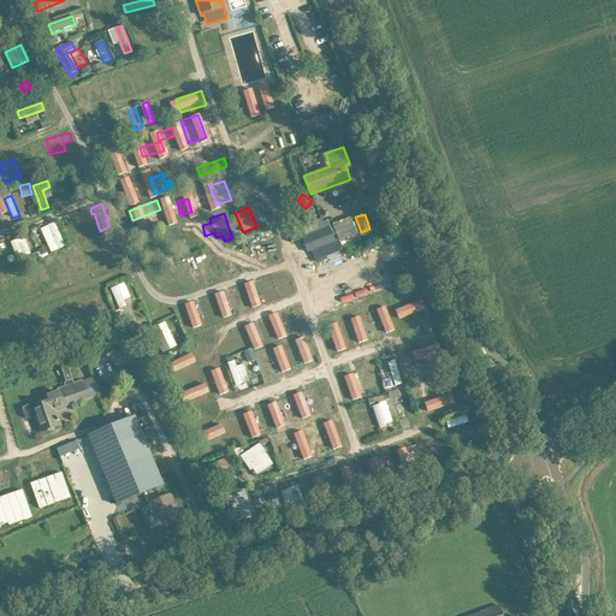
[(57,247),(59,249),(65,247),(54,223),(48,225),(51,231),(43,234),(51,249),(57,247)]
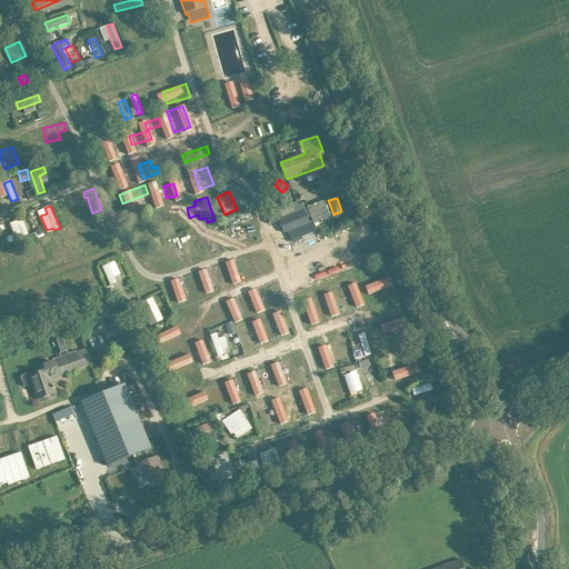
[(171,208),(158,213),(163,227),(177,222),(171,208)]
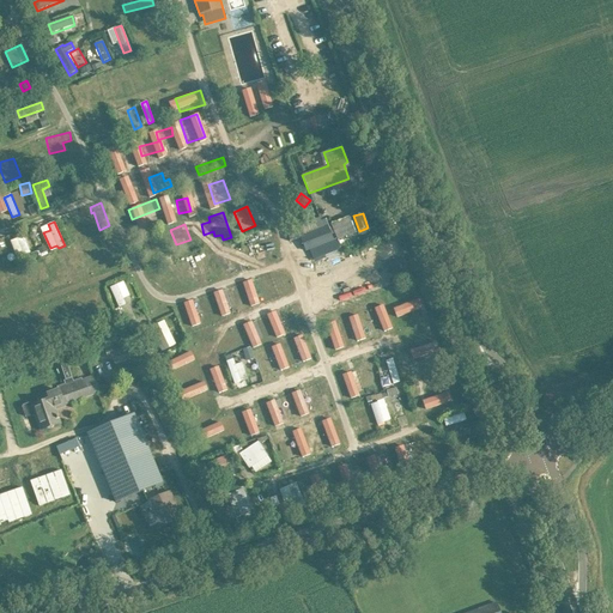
[(327,226),(301,237),(307,250),(333,241),(327,226)]
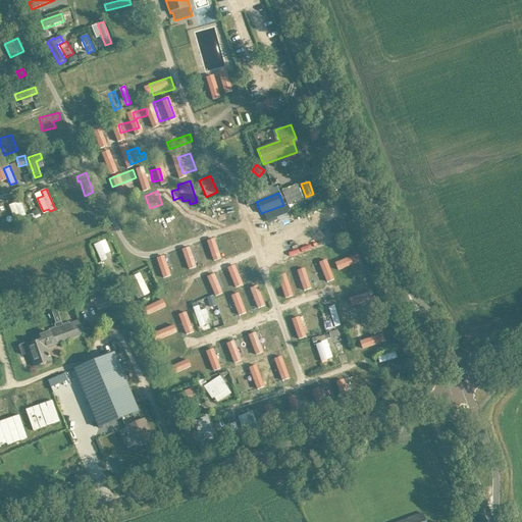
[(8,205),(13,219),(19,217),(25,215),(20,201),(14,203),(8,205)]
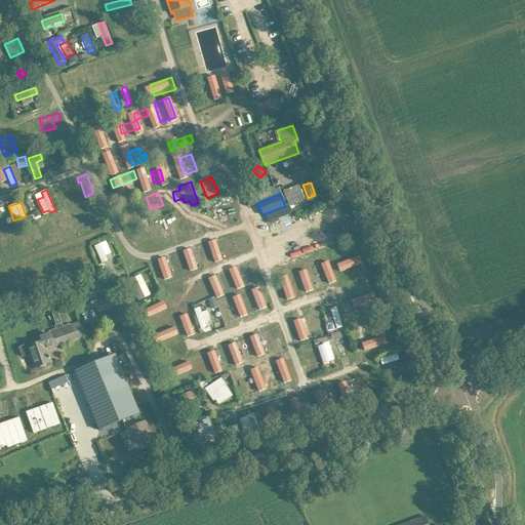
[(211,208),(215,224),(238,219),(235,203),(211,208)]
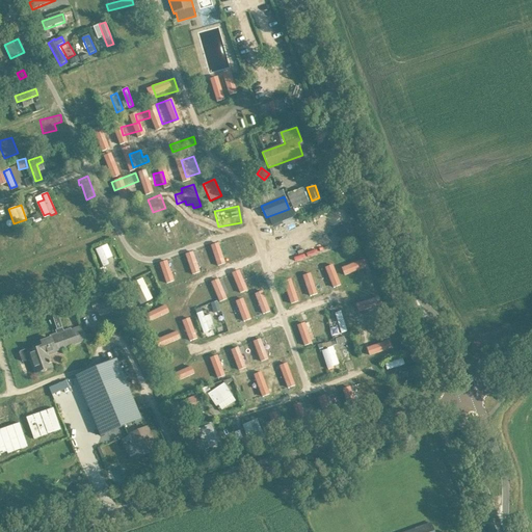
[(69,211),(74,223),(81,221),(76,208),(69,211)]
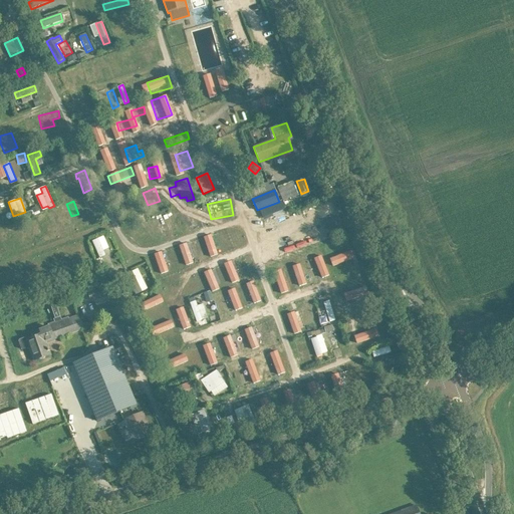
[(83,218),(90,216),(85,202),(78,204),(83,218)]
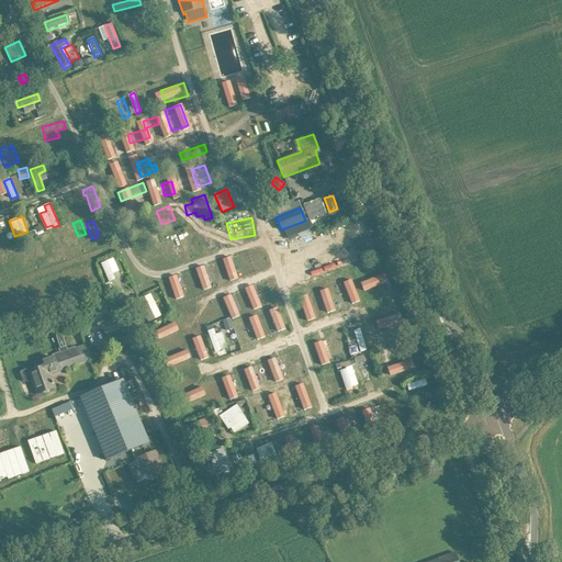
[(358,228),(364,246),(377,242),(370,223),(358,228)]
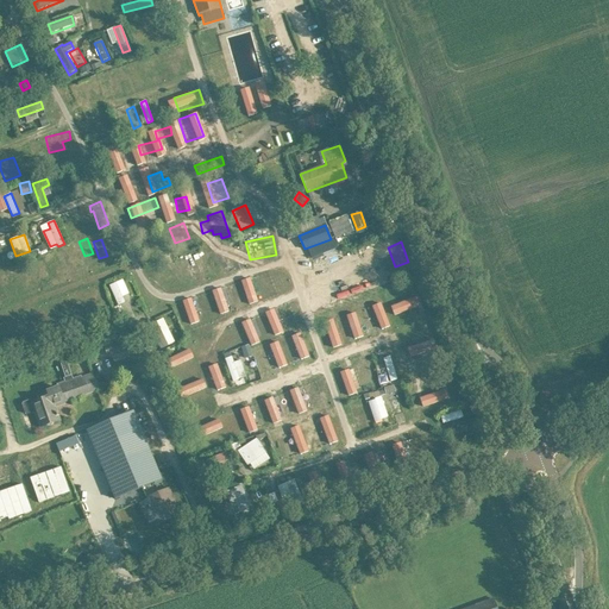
[(242,246),(233,249),(231,243),(221,246),(225,256),(234,252),(239,267),(248,264),(242,246)]
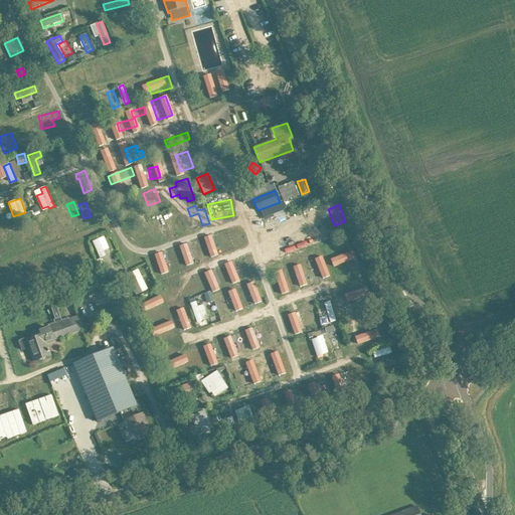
[(140,226),(144,234),(163,225),(159,218),(140,226)]
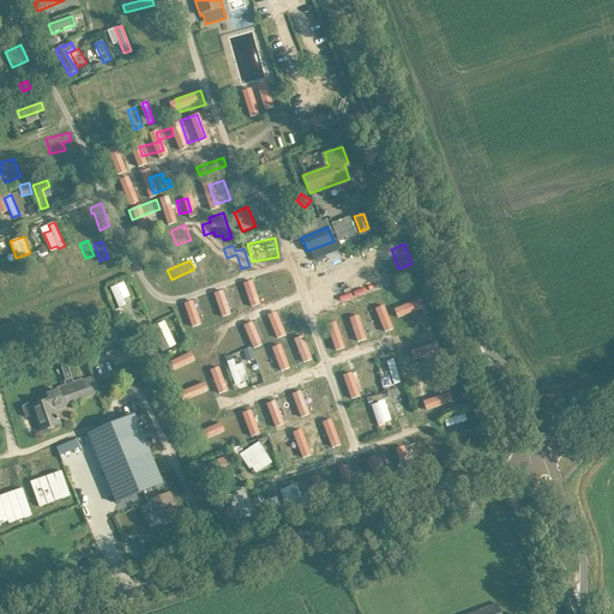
[(38,284),(50,277),(46,269),(34,276),(38,284)]
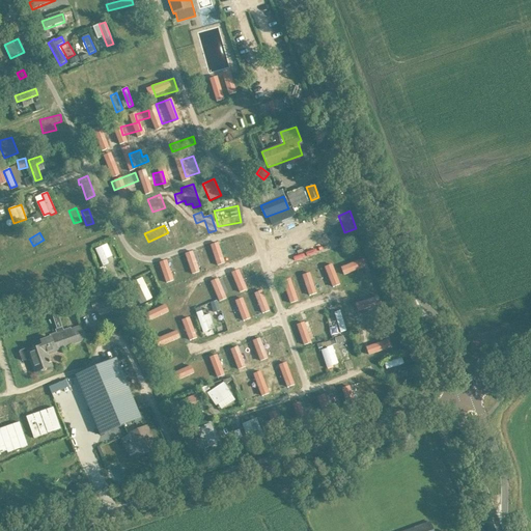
[(298,240),(305,261),(320,256),(312,234),(298,240)]
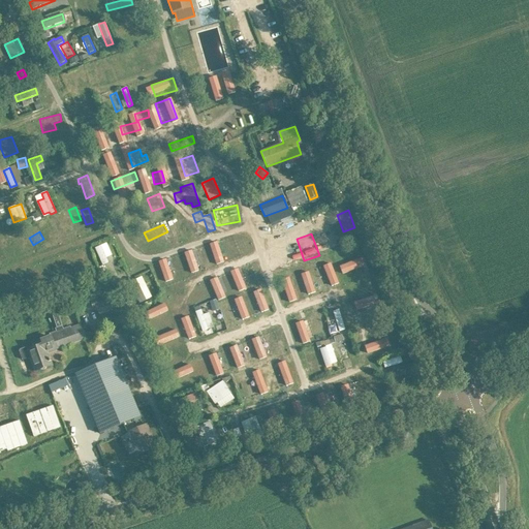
[(8,243),(4,245),(0,236),(0,235),(0,260),(13,255),(8,243)]
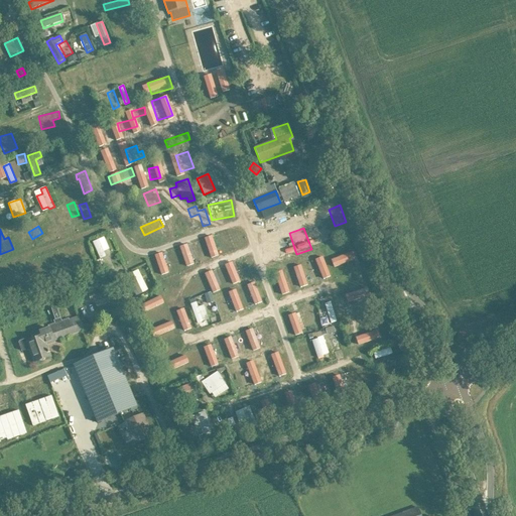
[(220,234),(226,252),(240,247),(234,230),(220,234)]
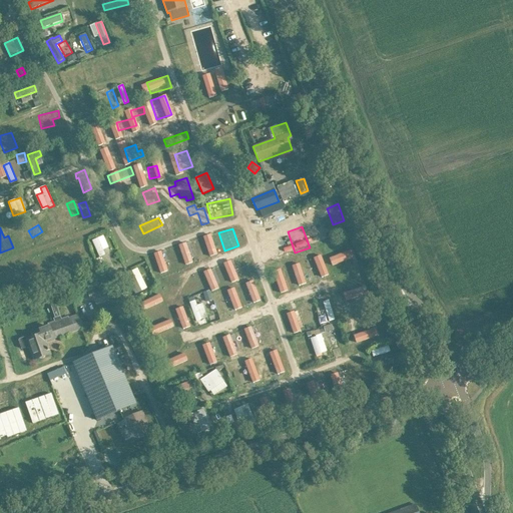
[(92,240),(99,257),(105,254),(98,237),(92,240)]
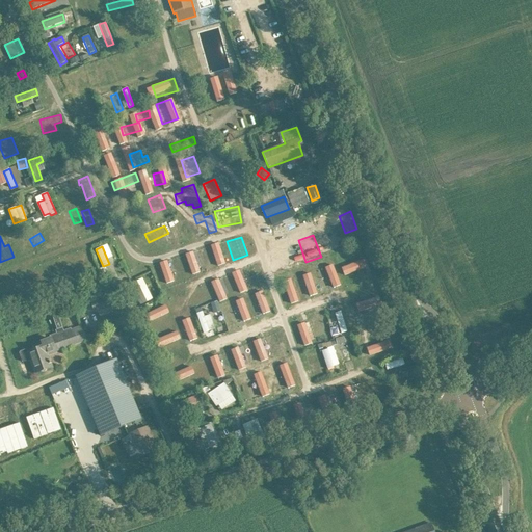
[(216,246),(203,250),(210,271),(217,269),(216,266),(222,264),(216,246)]
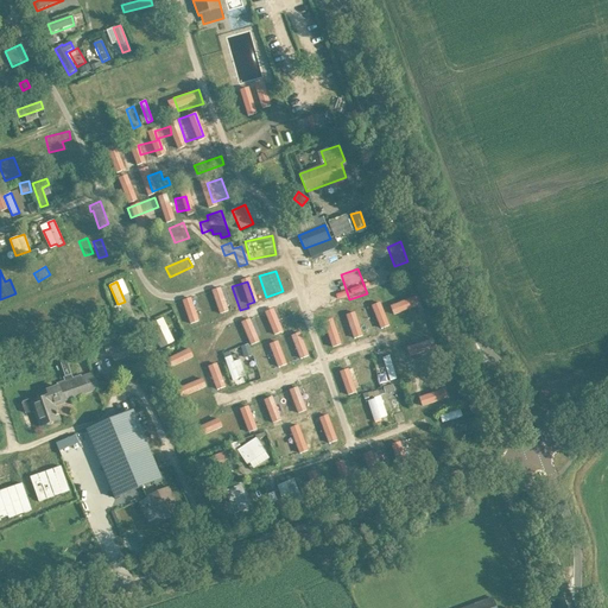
[(390,292),(392,302),(416,296),(413,286),(390,292)]
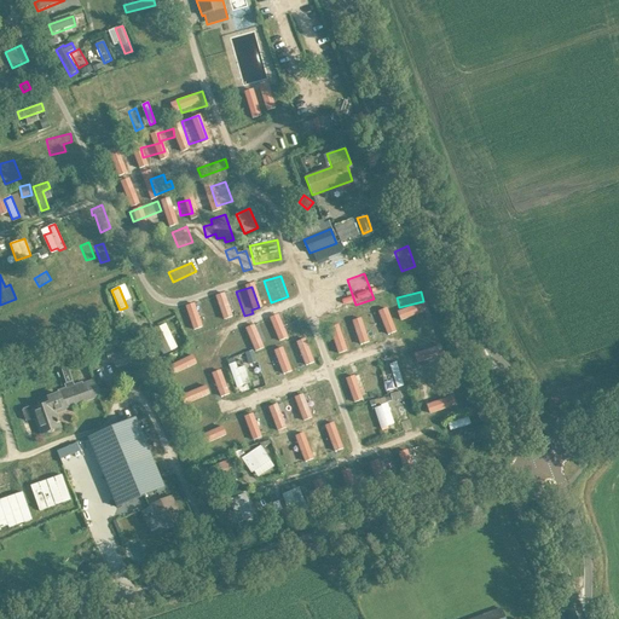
[(208,307),(214,323),(226,317),(220,301),(208,307)]
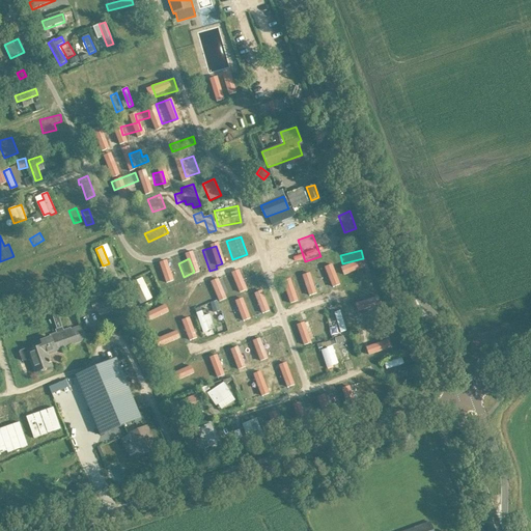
[(159,270),(167,286),(182,279),(174,263),(159,270)]
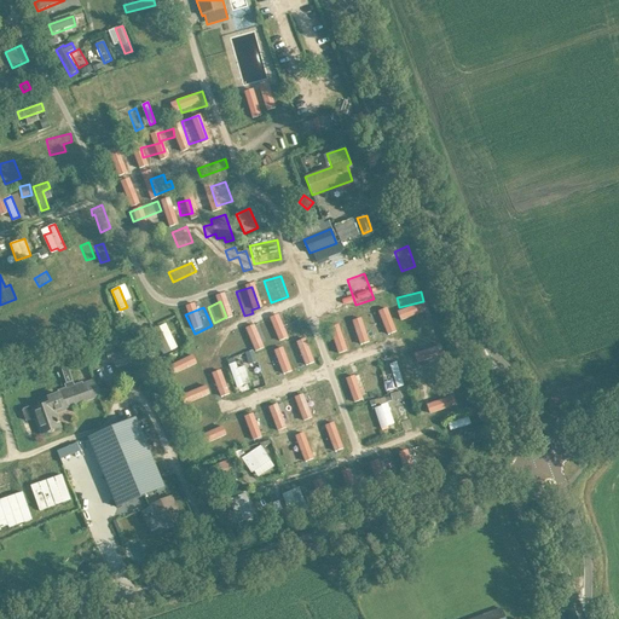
[(38,318),(47,342),(58,339),(48,314),(38,318)]
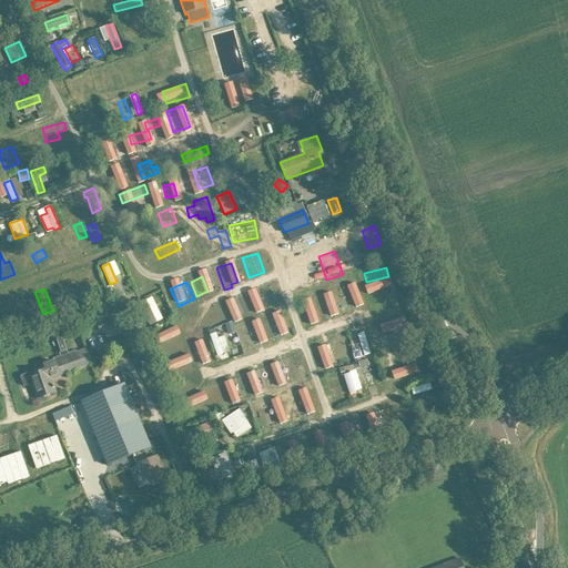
[(253,292),(256,305),(276,302),(273,288),(253,292)]
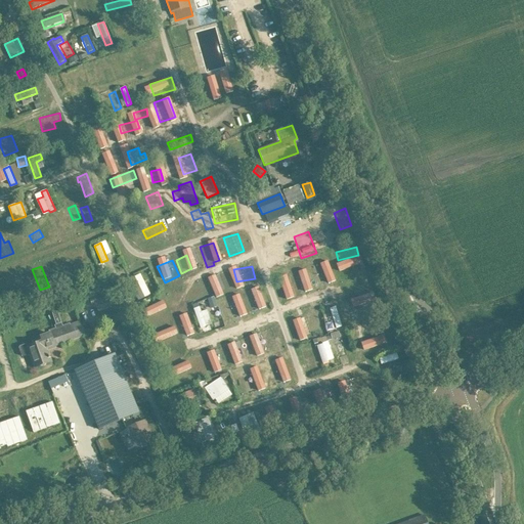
[(300,267),(294,269),(302,294),(312,291),(310,287),(317,285),(312,269),(302,272),(300,267)]
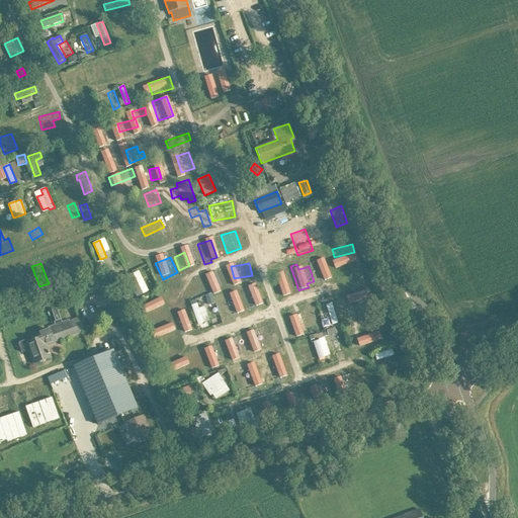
[(126,277),(137,297),(148,291),(138,271),(126,277)]
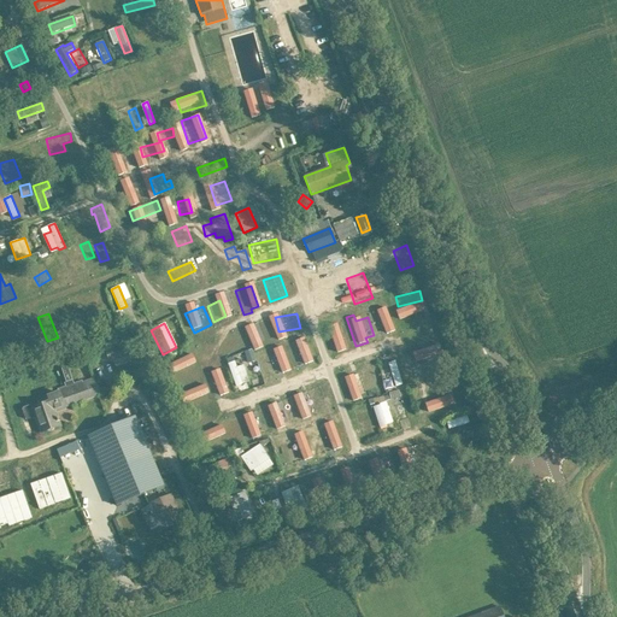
[(301,340),(310,335),(306,329),(298,333),(301,340)]
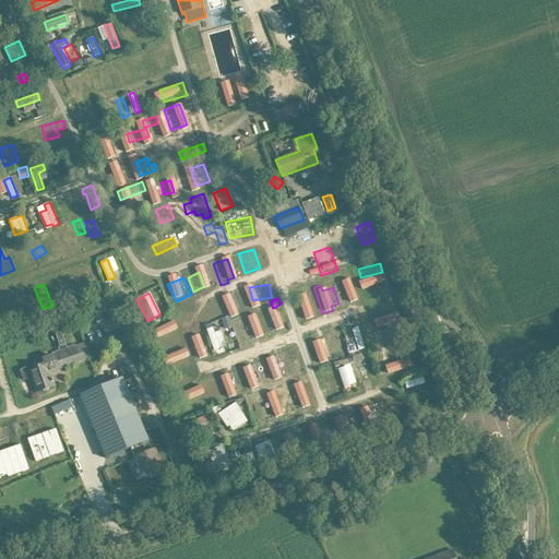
[(385,305),(392,323),(401,321),(395,301),(385,305)]
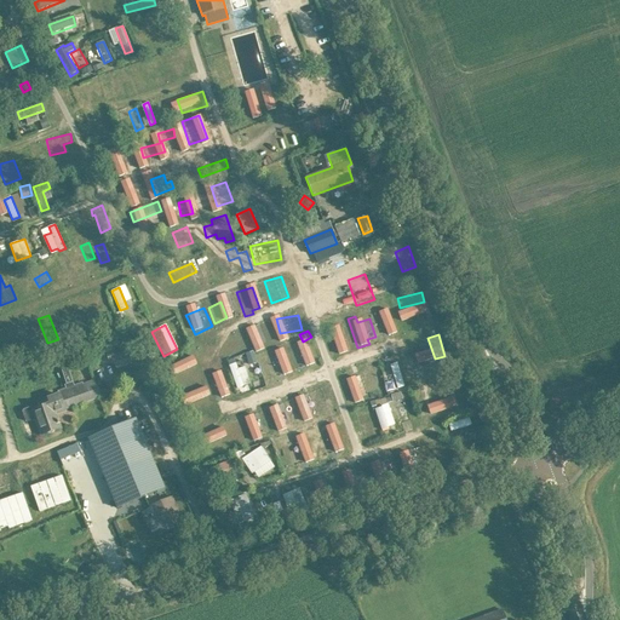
[(12,339),(1,339),(0,360),(11,360),(12,339)]
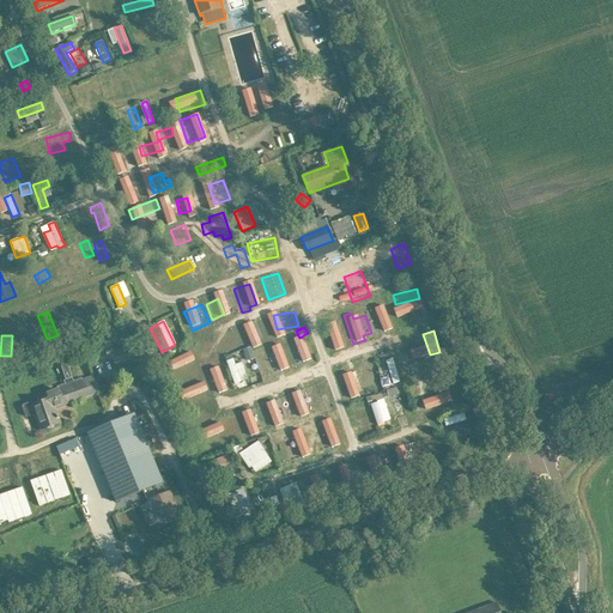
[(296,366),(313,360),(304,337),(287,341),(296,366)]
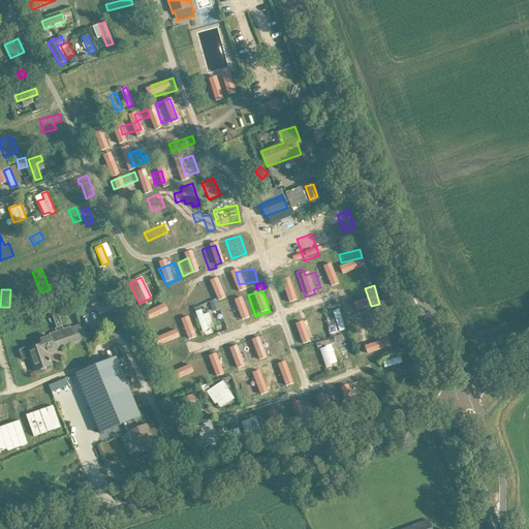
[(179,310),(203,304),(200,296),(177,302),(179,310)]
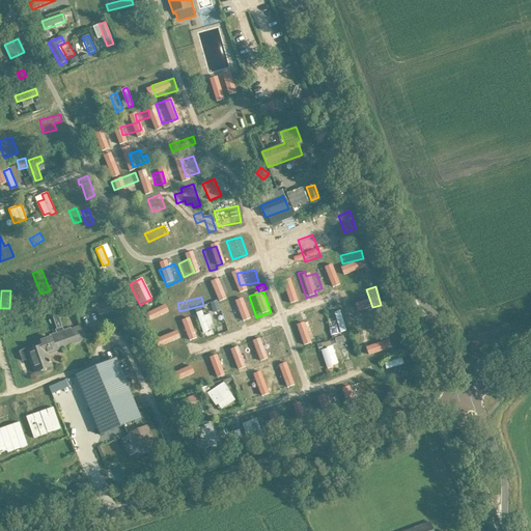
[(211,303),(213,311),(220,309),(218,300),(211,303)]
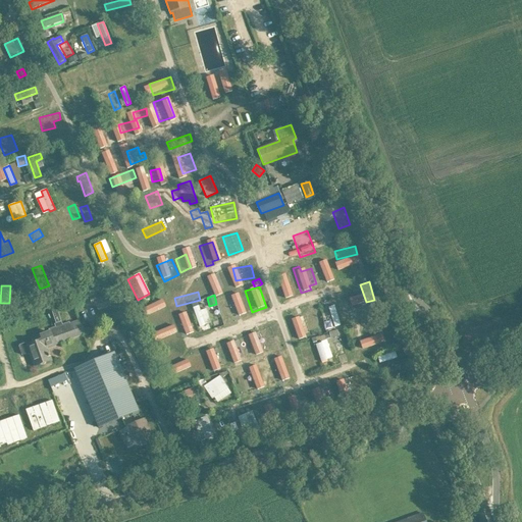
[(344,317),(352,315),(348,298),(340,300),(344,317)]
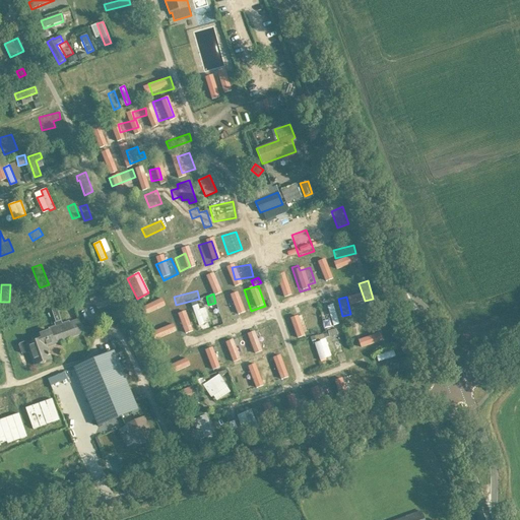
[(231,298),(216,302),(222,322),(237,317),(231,298)]
